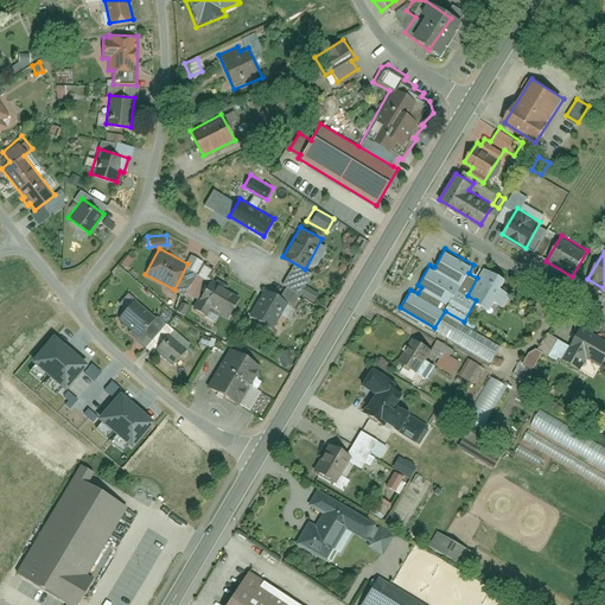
[(199,263),(193,272),(201,278),(208,268),(199,263)]
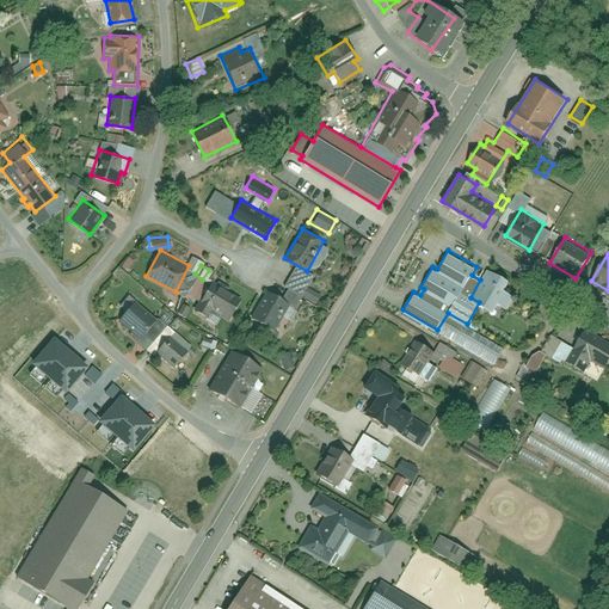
[(511,282),(487,268),(480,280),(471,297),(479,302),(494,311),(511,282)]
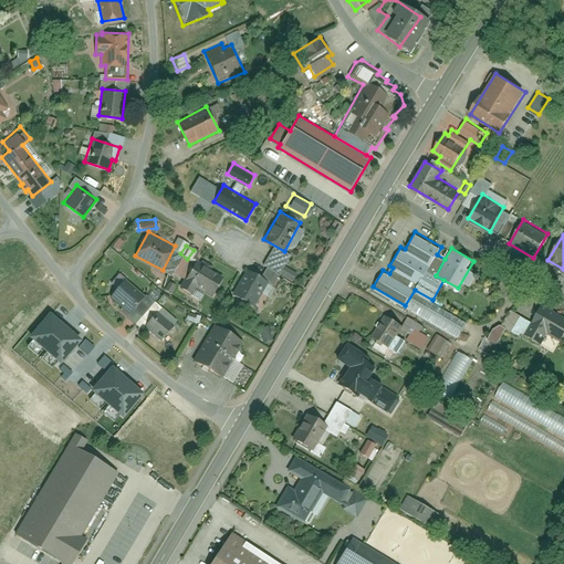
[(223,275),(195,259),(179,285),(194,293),(197,286),(212,295),(223,275)]
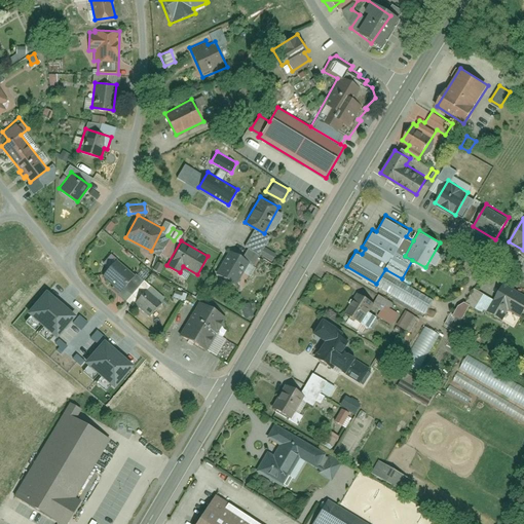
[(250,260),(229,249),(216,272),(236,284),(250,260)]
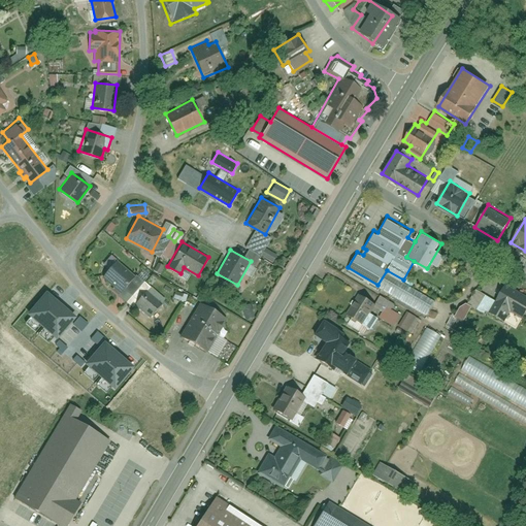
[(135,274),(117,259),(102,275),(121,292),(135,274)]
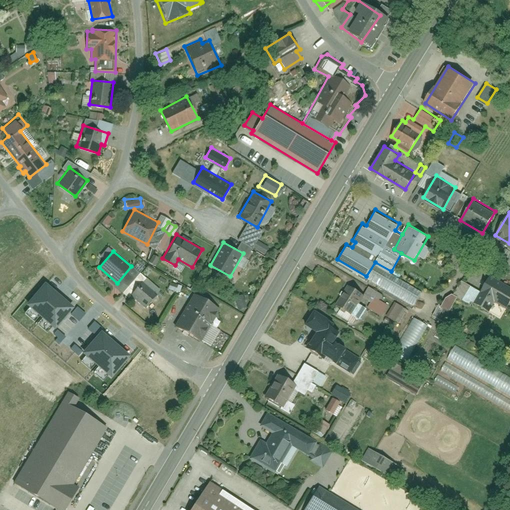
[(509,298),(509,285),(489,275),(475,302),(490,310),(495,301),(506,307),(509,298)]
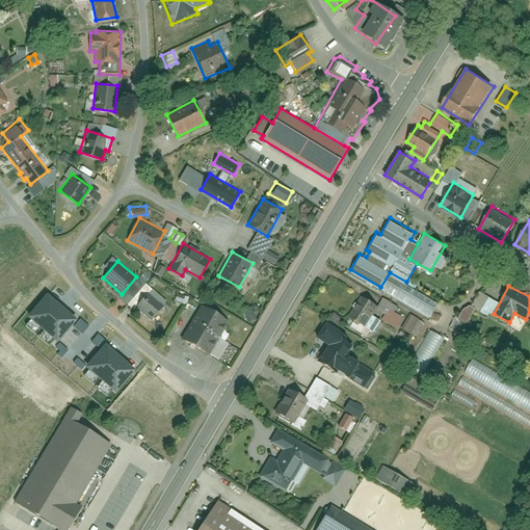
[(163,305),(148,291),(135,306),(151,319),(163,305)]
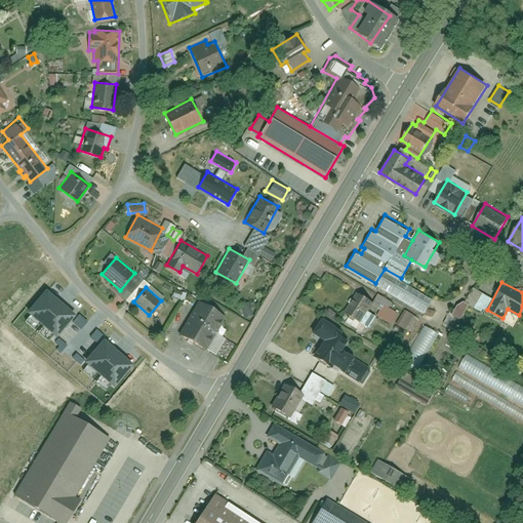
[(58,303),(44,290),(25,312),(40,324),(58,303)]
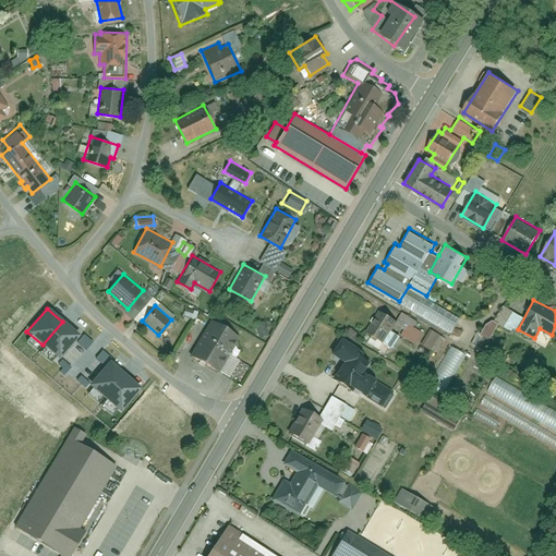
[(396,318),(379,309),(366,329),(383,339),(396,318)]
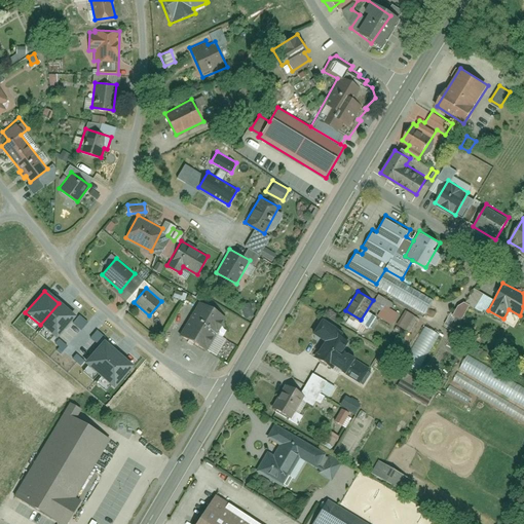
[(226,315),(198,300),(179,334),(207,350),(226,315)]
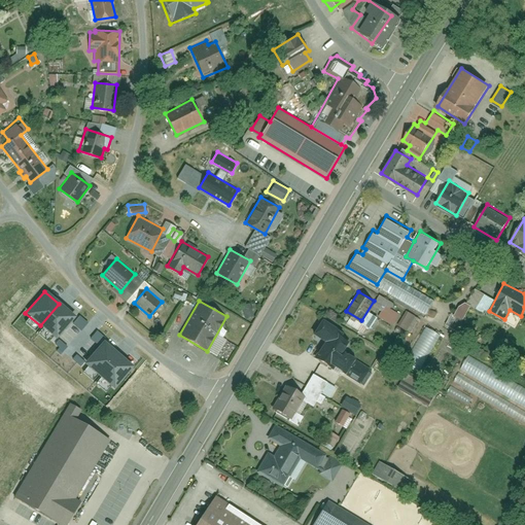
[(457,301),(452,315),(461,318),(466,304),(457,301)]
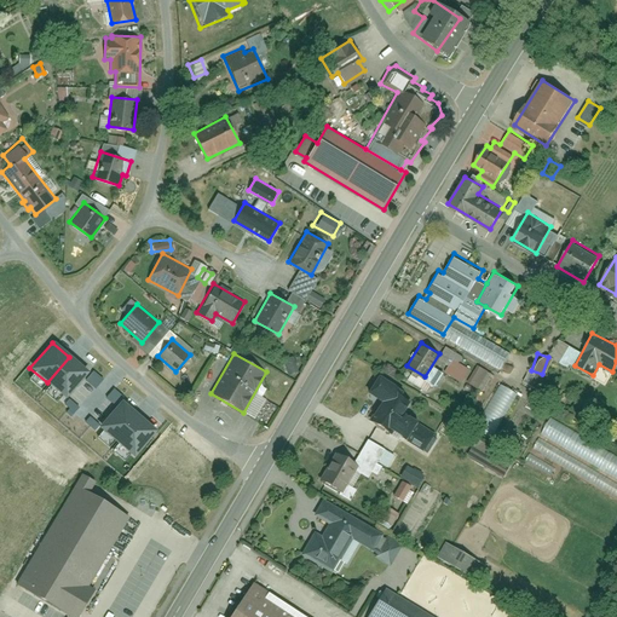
[(86,372),(69,357),(47,382),(64,398),(86,372)]
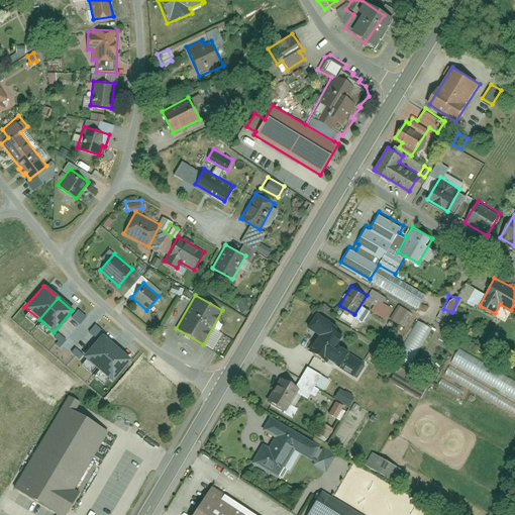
[(400,324),(408,311),(399,304),(390,318),(400,324)]
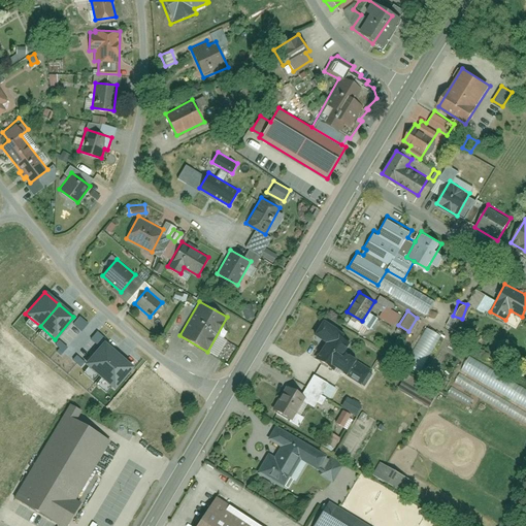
[(455,330),(460,320),(449,314),(444,325),(455,330)]
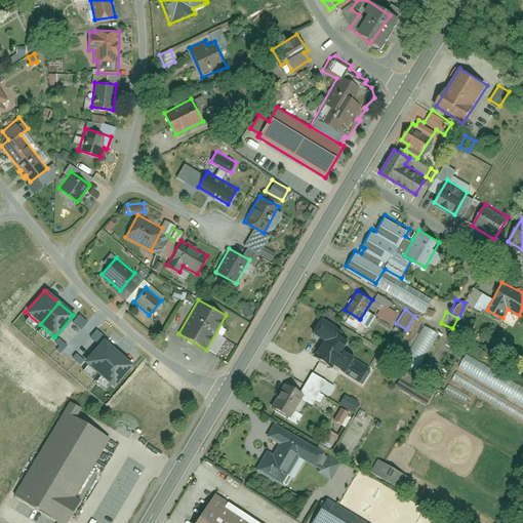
[(351,335),(321,317),(312,332),(324,339),(316,353),(359,379),(368,364),(343,349),(351,335)]
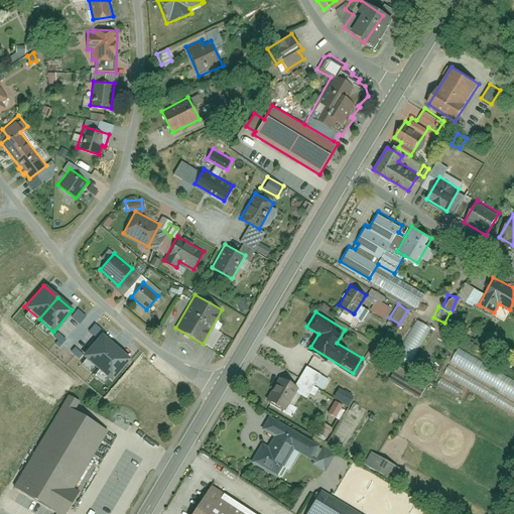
[(407,363),(428,327),(415,318),(393,355),(407,363)]
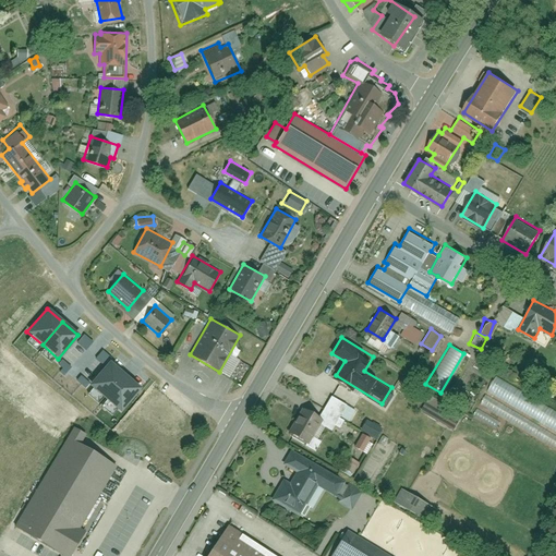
[(123,374),(108,361),(87,384),(104,398),(123,374)]
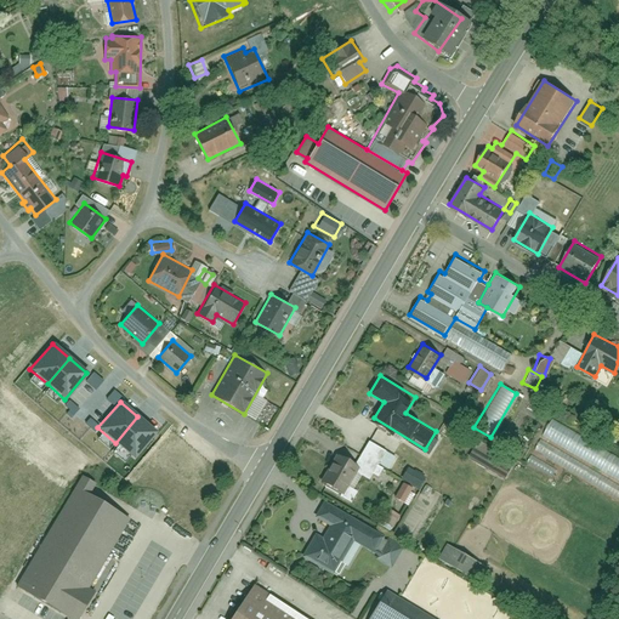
[(154,431),(137,416),(115,443),(132,458),(154,431)]
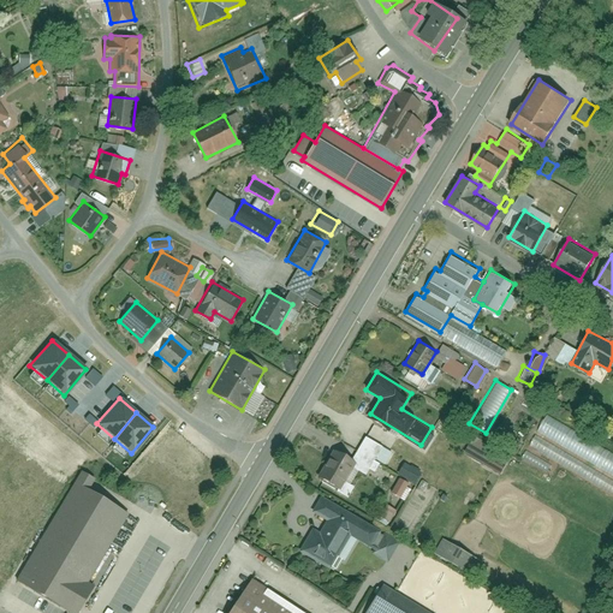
[(534,433),(612,471),(612,448),(542,415),(534,433)]
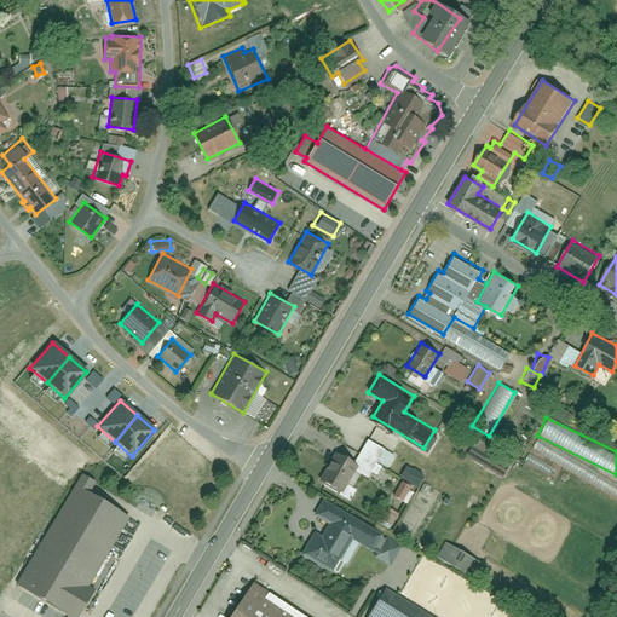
[(536,436),(530,448),(605,488),(611,477),(536,436)]
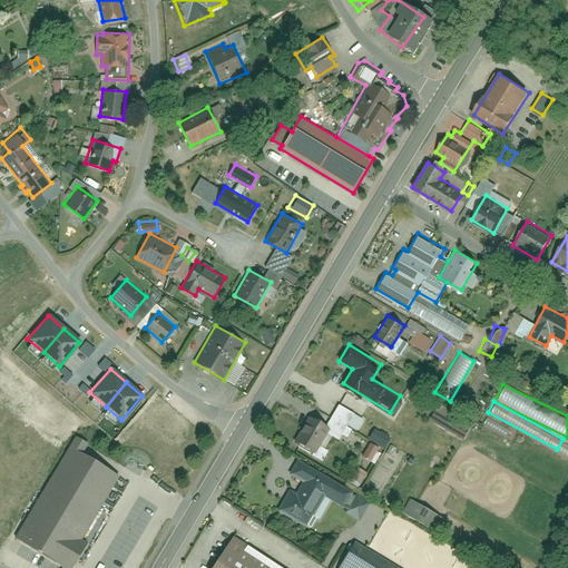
[(428,419),(462,437),(471,421),(436,402),(428,419)]
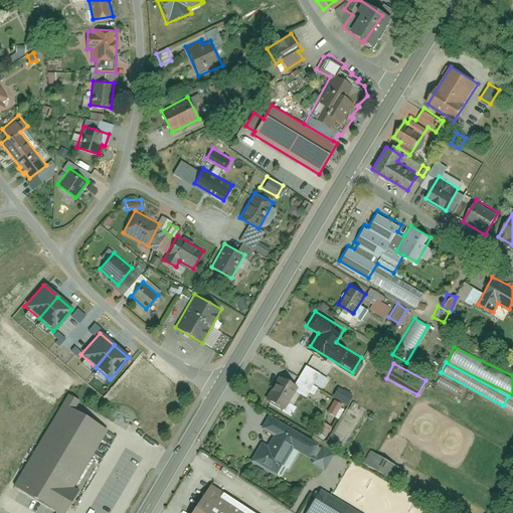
[(436,380),(456,393),(460,387),(440,374),(436,380)]
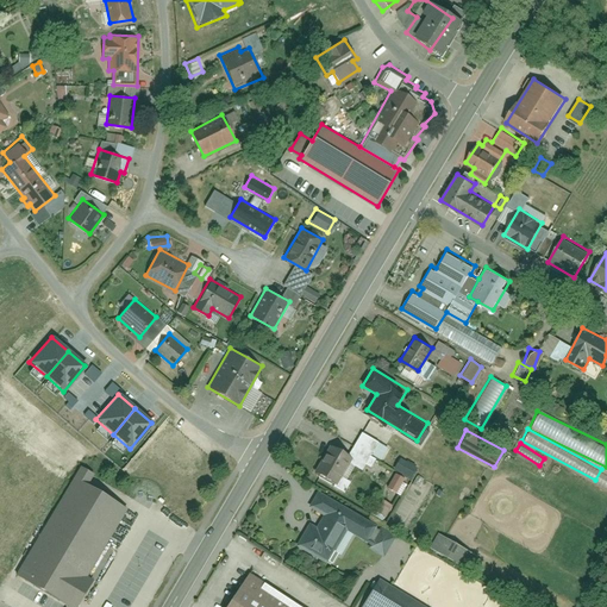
[(351,456),(331,444),(315,470),(336,482),(351,456)]
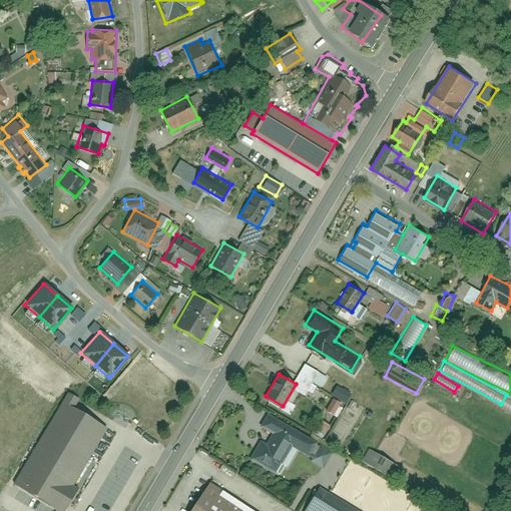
[(335,383),(329,393),(344,402),(350,392),(335,383)]
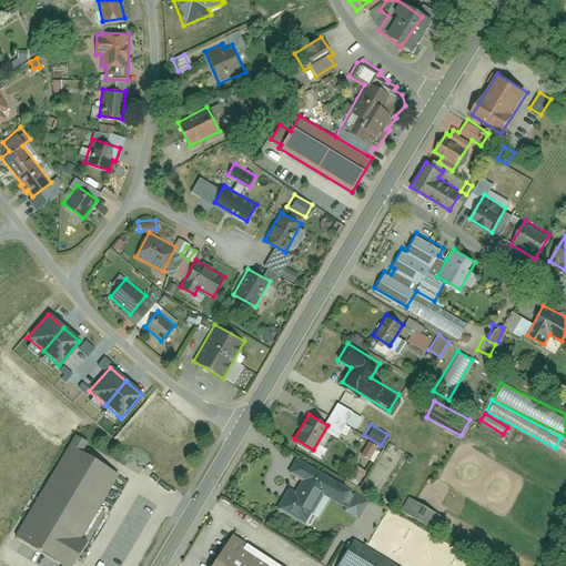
[(68,433),(6,534),(58,565),(66,565),(82,541),(74,536),(113,472),(77,450),(82,442),(68,433)]
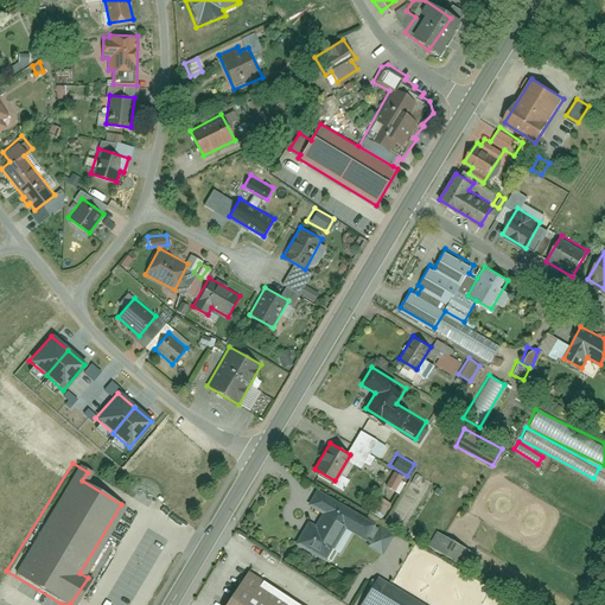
[(383,486),(396,491),(402,475),(389,470),(383,486)]
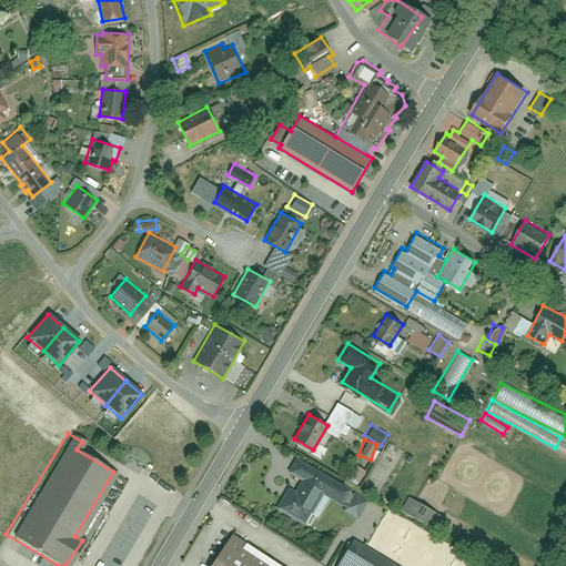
[(367,497),(296,456),(289,471),(303,479),(296,489),(290,486),(279,506),(307,523),(324,494),(357,513),(367,497)]
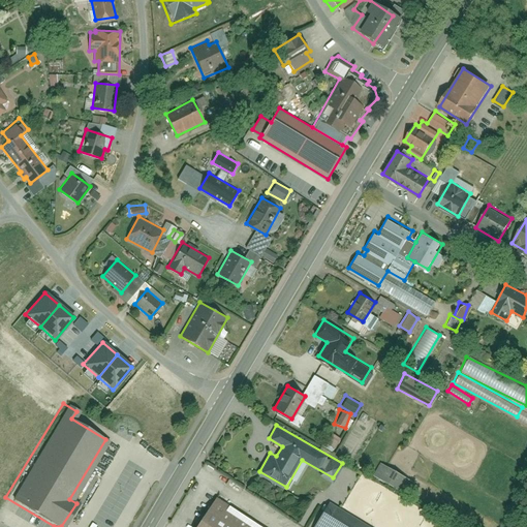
[(328,433),(323,444),(333,448),(337,436),(328,433)]
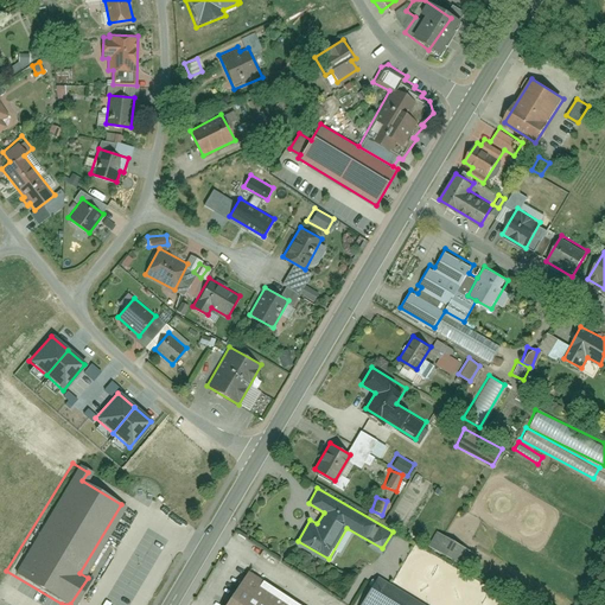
[(482,553),(438,528),(430,543),(472,568),(482,553)]
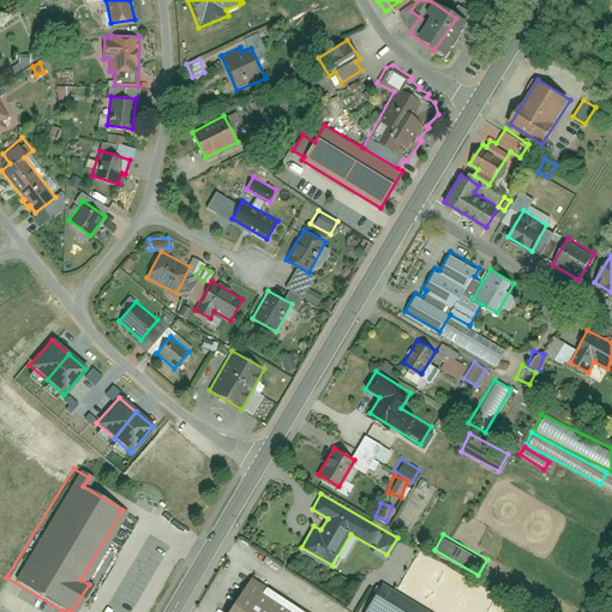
[(307,611),(253,576),(229,611),(307,611)]
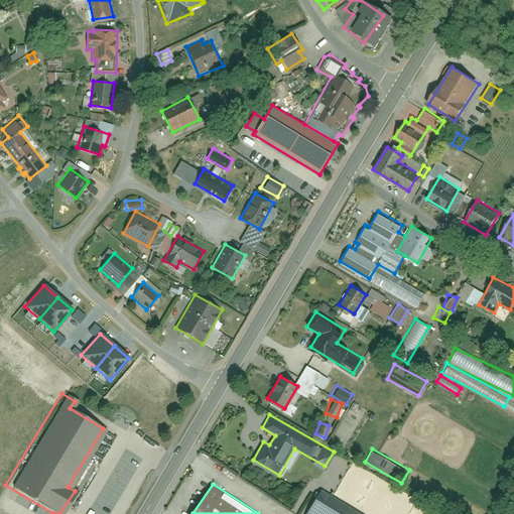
[(364,513),(322,488),(305,513),(364,513)]
